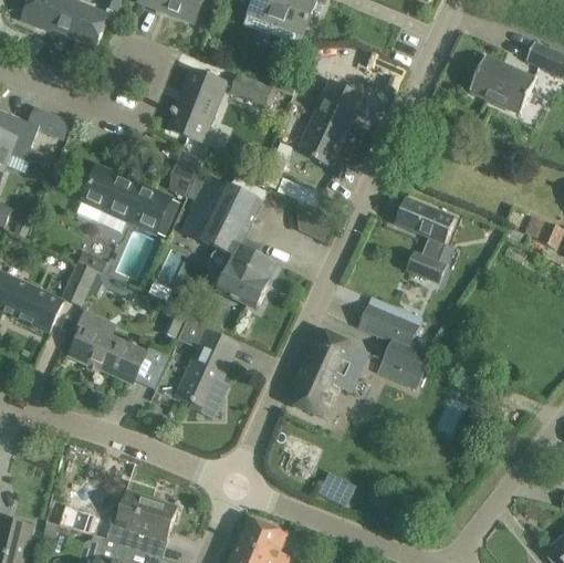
[(105,13),(72,0),(27,0),(21,16),(23,17),(22,20),(32,23),(33,20),(93,43),(105,13)]
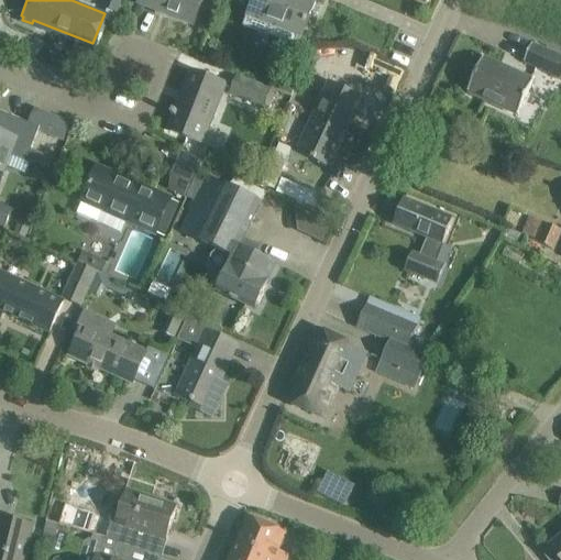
[(102,0),(100,4),(117,11),(120,0),(102,0)]
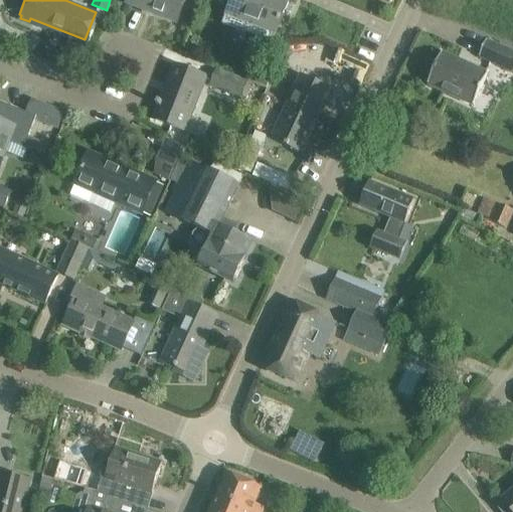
[(174,19),(181,0),(125,0),(125,1),(174,19)]
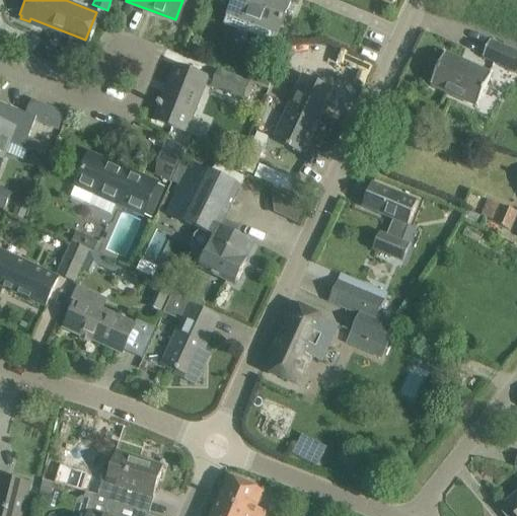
[(231,0),(227,11),(276,29),(287,0),(231,0)]
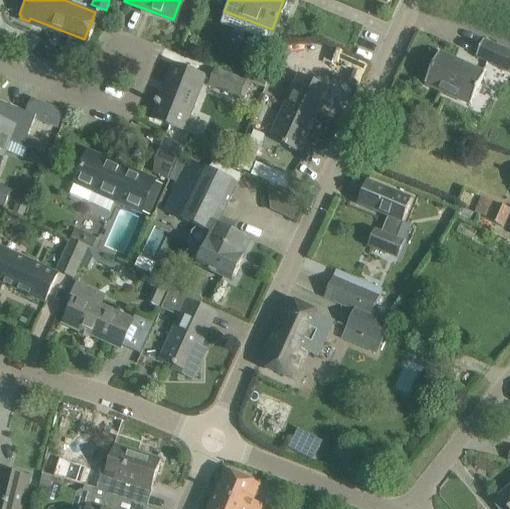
[(509,64),(509,49),(480,36),(473,53),(508,69),(509,64)]
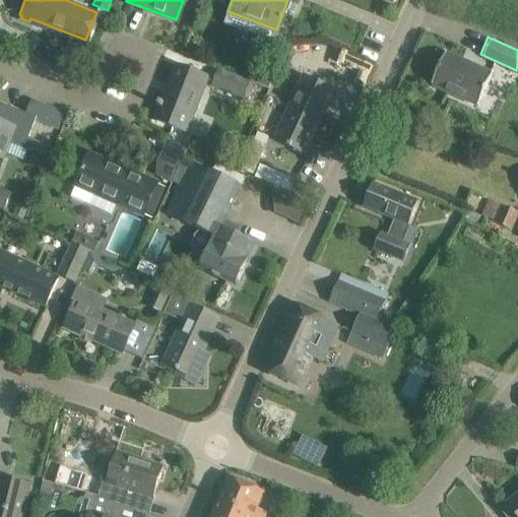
[(491,72),(462,59),(444,51),(430,82),(476,104),(491,72)]
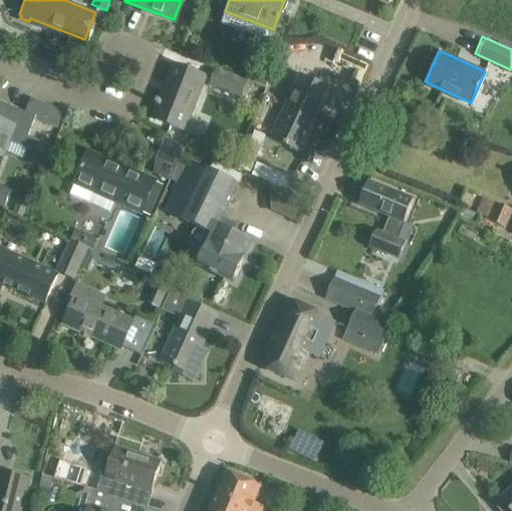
[(203,73),(191,69),(173,61),(158,98),(156,98),(154,102),(156,103),(152,116),(182,128),(203,73)]
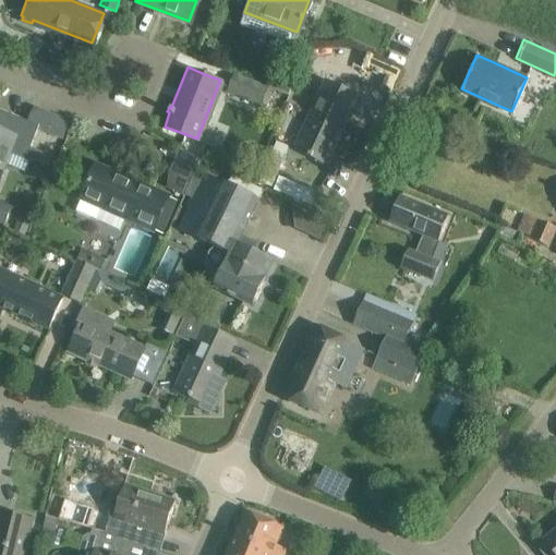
[(268,84),(258,81),(233,70),(226,91),(261,104),(268,84)]
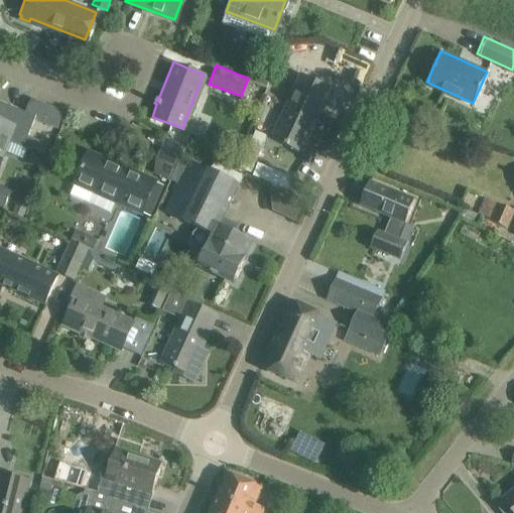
[(329,87),(310,79),(299,74),(270,137),(286,145),(287,143),(300,149),(329,87)]
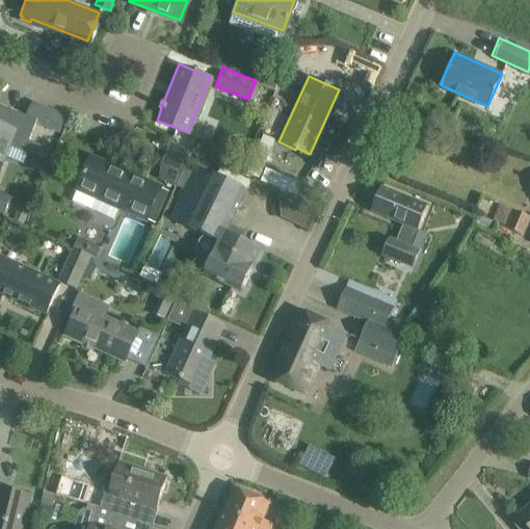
[(0,139),(7,142),(43,156),(47,146),(27,137),(34,121),(57,130),(63,113),(31,100),(26,113),(0,103),(0,139)]
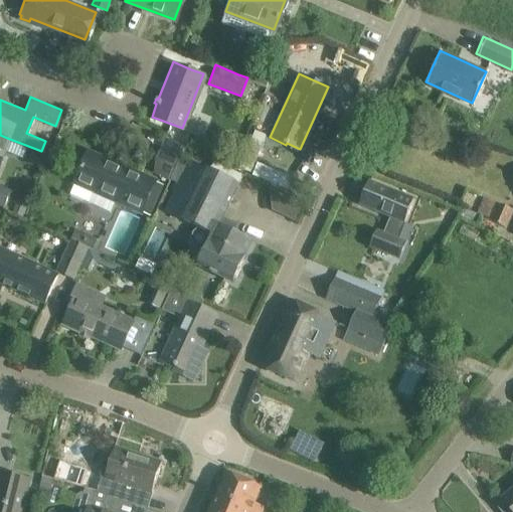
[(182,146),(163,138),(155,158),(152,170),(168,177),(182,146)]
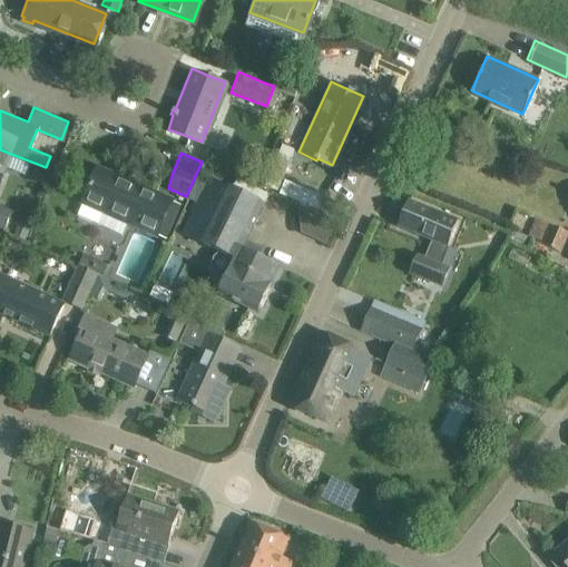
[(169,198),(96,166),(76,213),(96,222),(101,209),(155,233),(155,232),(164,235),(178,203),(169,199),(169,198)]
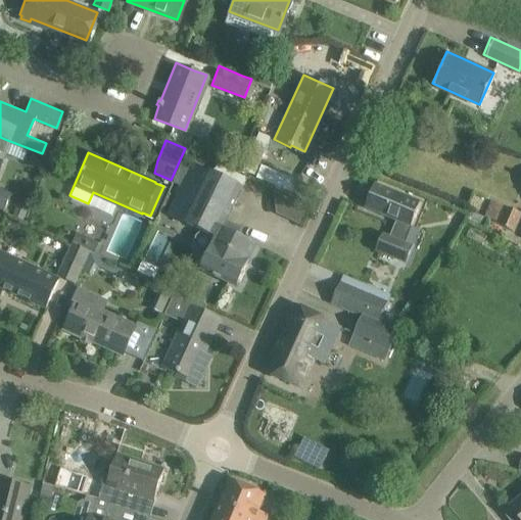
[(171,199),(163,214),(198,231),(194,234),(192,240),(194,247),(198,250),(201,251),(206,250),(199,267),(218,275),(236,284),(247,260),(245,258),(253,242),(235,233),(239,225),(225,218),(241,185),(223,176),(204,167),(189,159),(188,160),(178,184),(171,199)]
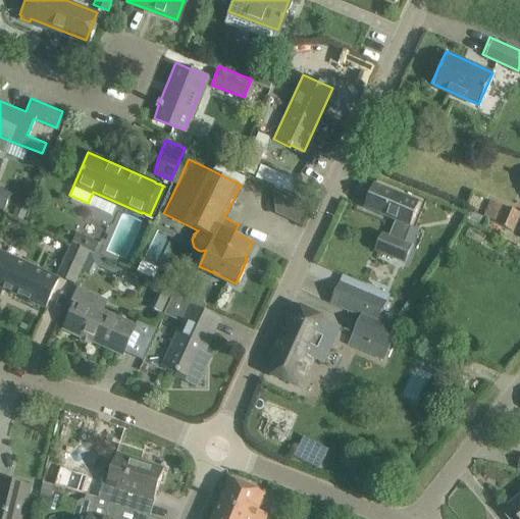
[(418,200),(391,189),(372,182),(362,205),(394,217),(386,235),(380,231),(373,248),(404,260),(410,245),(402,241),(409,223),(408,223),(418,200)]
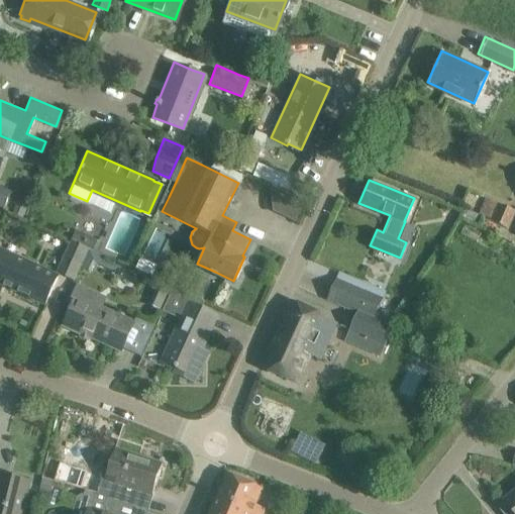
[(0,205),(2,206),(8,190),(0,186),(0,205)]
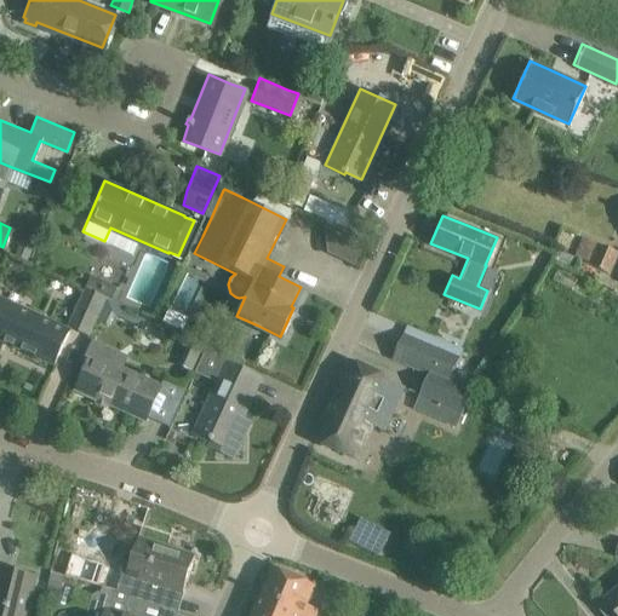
[(571,257),(590,264),(606,271),(607,269),(608,270),(617,252),(616,251),(581,235),(571,257)]
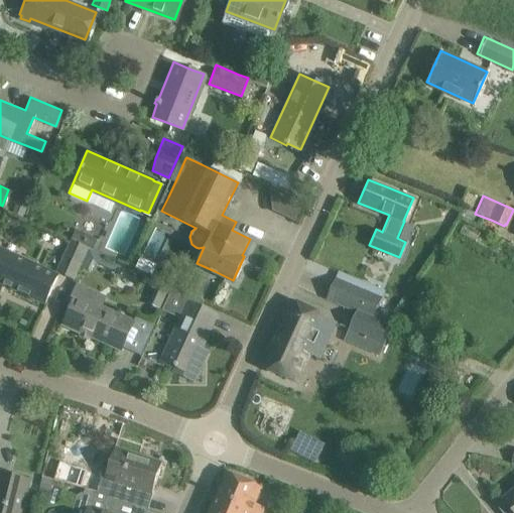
[(16,199),(11,212),(22,217),(28,204),(16,199)]
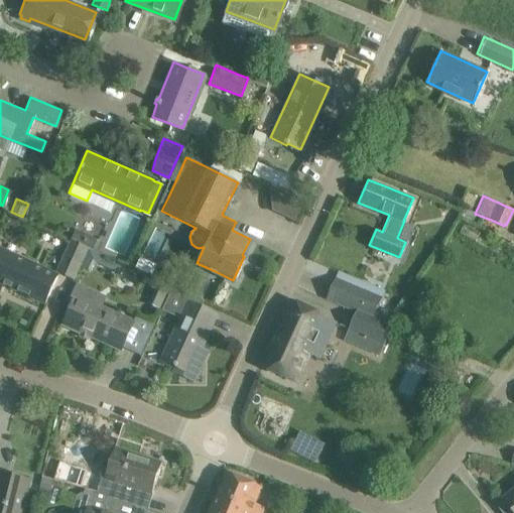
[(451,208),(436,211),(438,222),(453,220),(451,208)]
